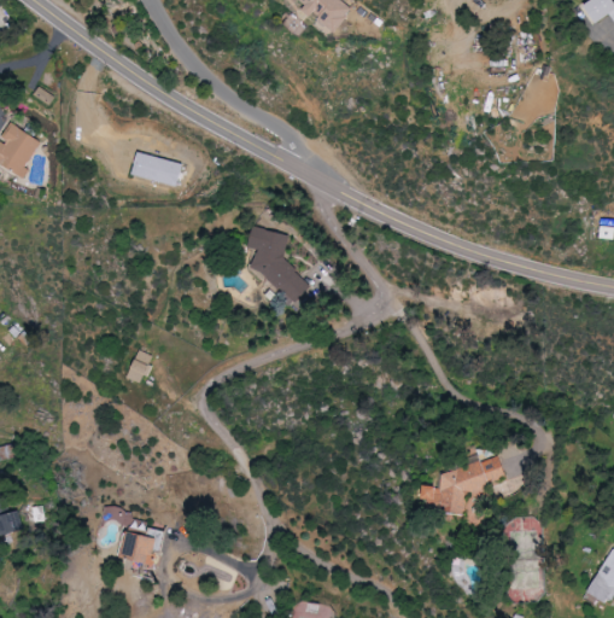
[(351,10),(339,0),(297,0),(304,6),(302,7),(331,33),(351,10)]
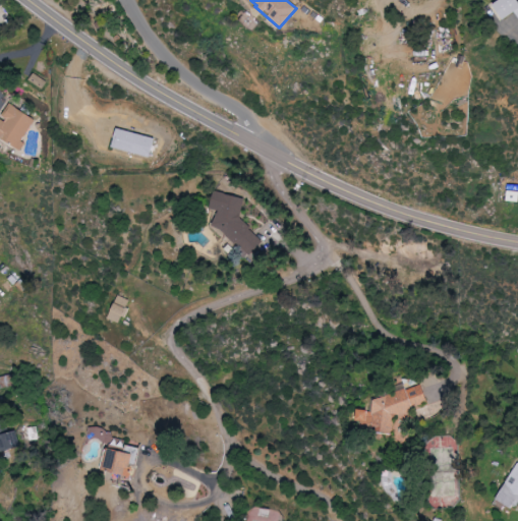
[(502,19),(513,13),(517,21),(517,0),(497,0),(492,3),(502,19)]
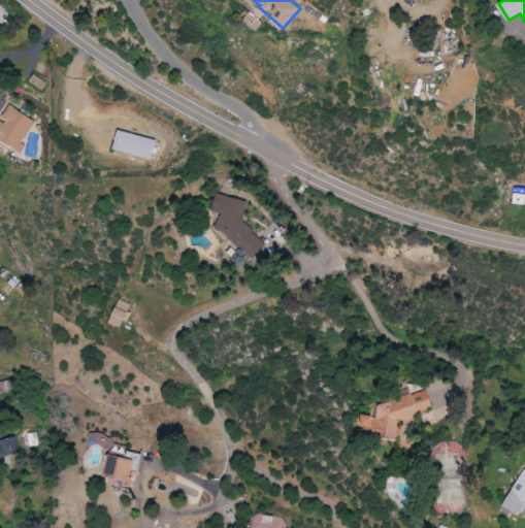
[(0,140),(17,151),(35,121),(7,104),(0,117),(0,140)]
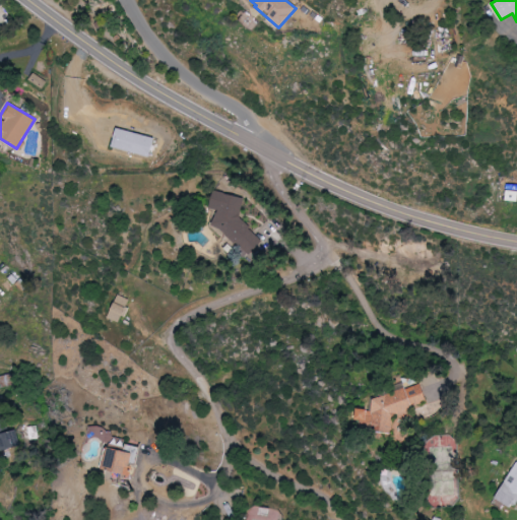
[(241,207),(220,188),(206,203),(217,214),(211,221),(253,262),(263,252),(256,246),(262,241),(234,213),(241,207)]
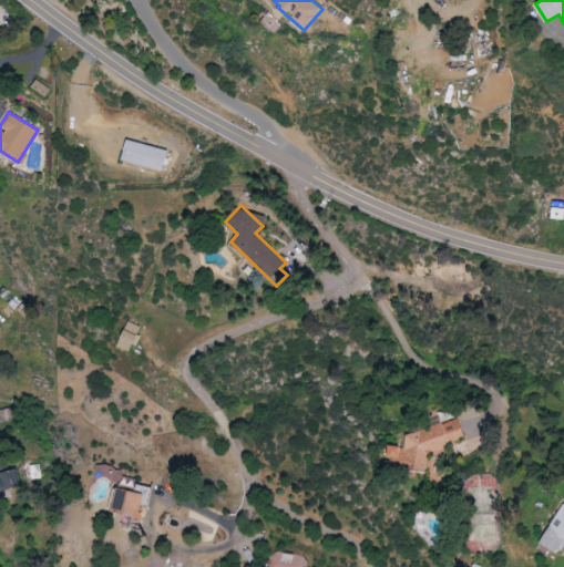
[(115,347),(130,352),(140,327),(125,321),(115,347)]
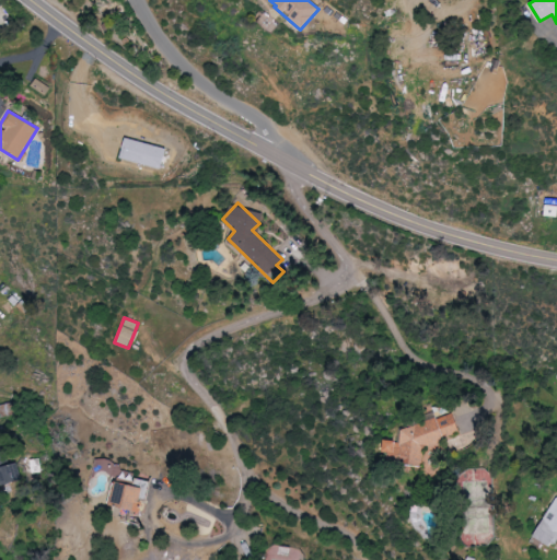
[(399,428),(397,443),(383,440),(382,444),(386,462),(419,467),(421,459),(418,446),(456,436),(451,415),(399,428)]
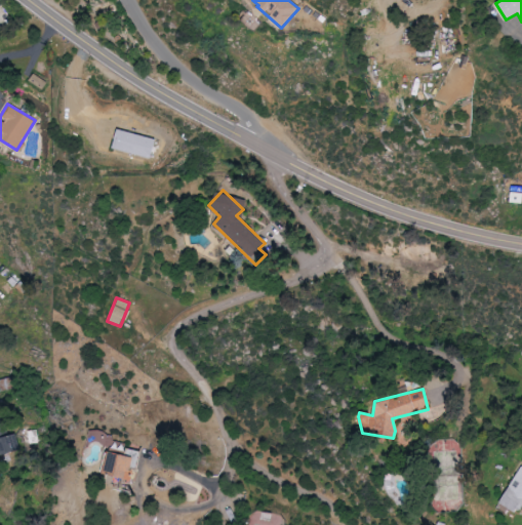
[(0,454),(17,451),(13,433),(4,435),(1,419),(0,419),(0,454)]
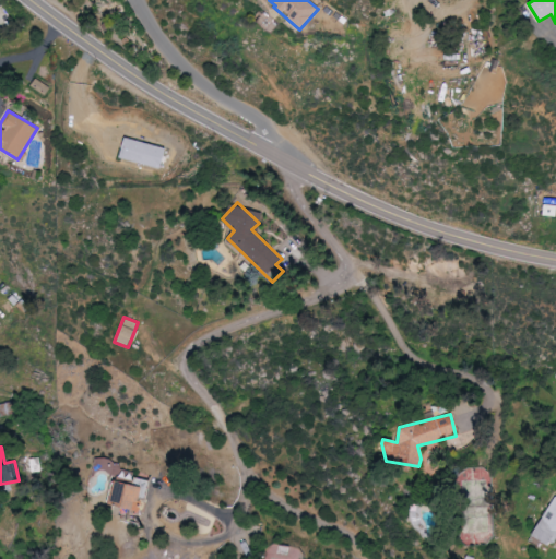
[(94,463),(110,478),(119,470),(103,454),(94,463)]
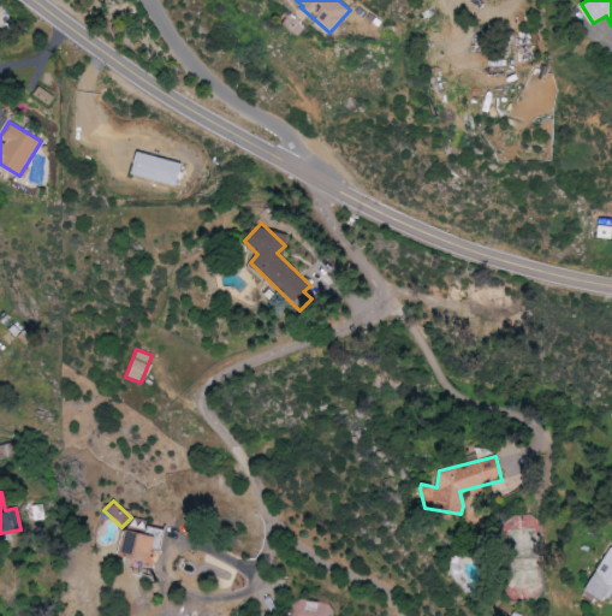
[(147,529),(125,523),(118,555),(153,563),(161,529),(148,526),(147,529)]
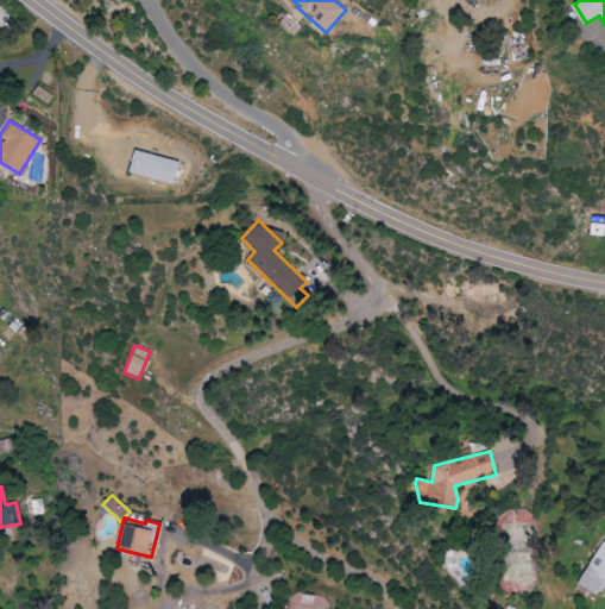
[(604,541),(602,540),(579,583),(604,597),(604,596),(604,541)]
